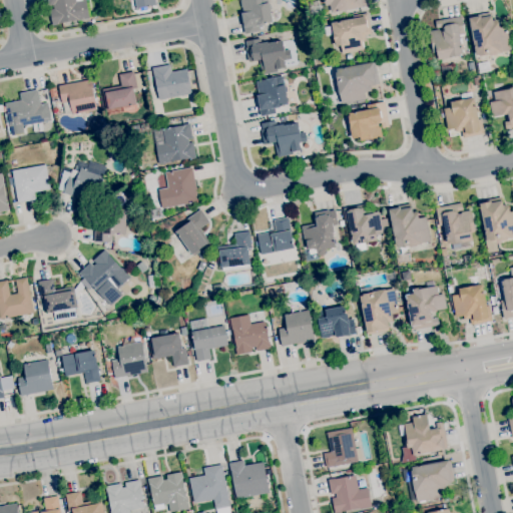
[(52,25),(49,10),(53,9),(52,5),(48,6),(46,0),(75,0),(76,1),(80,0),(85,0),(89,18),(52,25)]
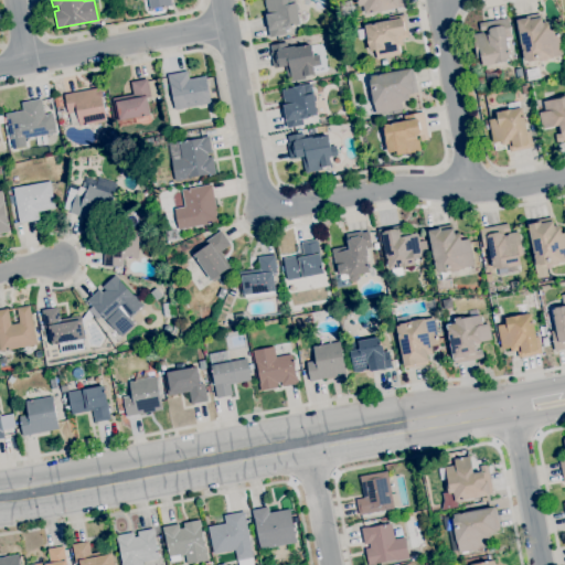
[(150,9),(148,0),(170,0),(171,4),(150,9)]
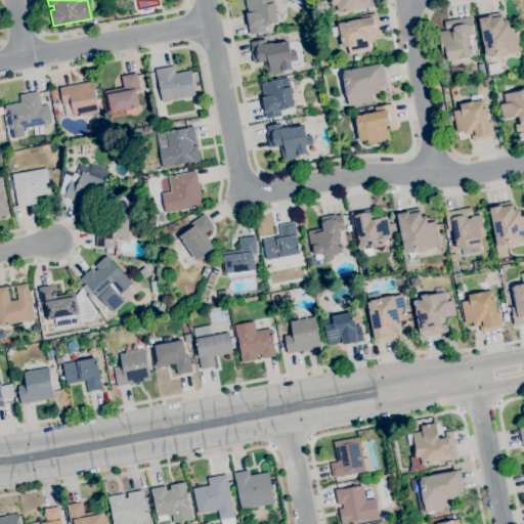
[(250,35),(245,14),(249,13),(247,7),(245,1),(246,1),(246,0),(273,0),(278,22),(270,24),(270,25),(268,26),(269,30),(265,31),(265,32),(250,35)]
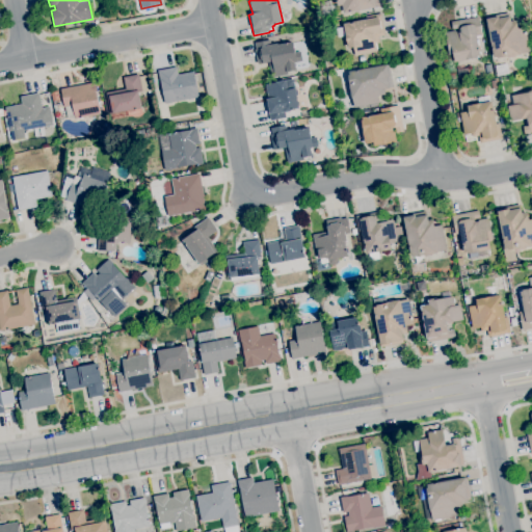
[(343,14),(342,5),(337,6),(336,0),(377,0),(379,6),(343,14)]
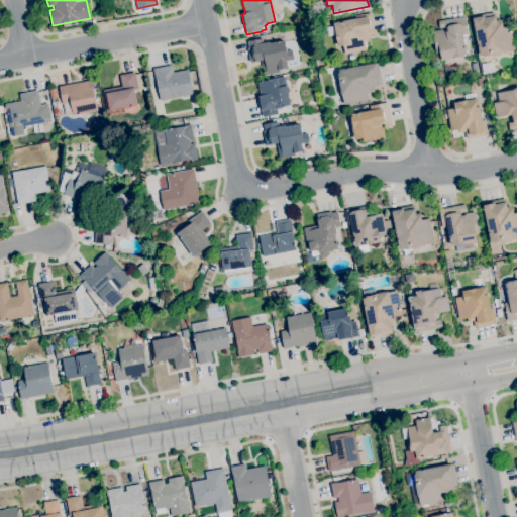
[(493,57),(493,54),(480,56),(472,18),(484,16),(483,14),(495,12),(496,20),(501,19),(503,27),(510,26),(514,49),(505,52),(505,53),(500,54),(500,55),(493,57)]
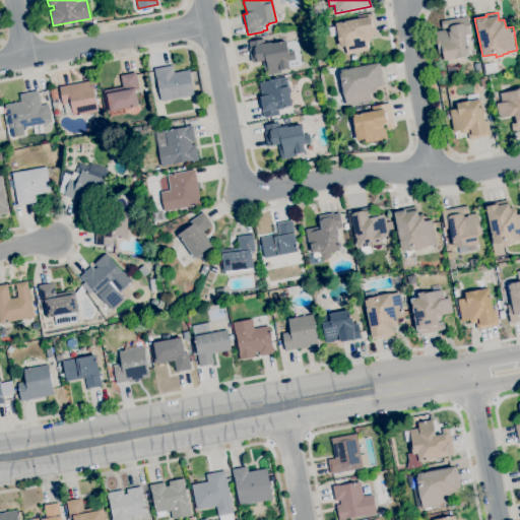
[(347,54),(345,46),(340,47),(337,35),(330,37),(329,27),(336,26),(335,23),(358,18),(356,16),(372,13),(376,35),(370,36),(371,42),(367,43),(368,50),(347,54)]
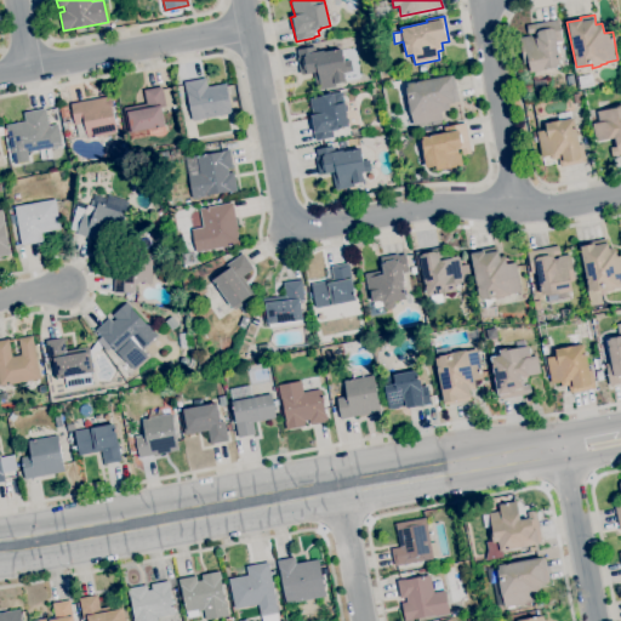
[(530,73),(529,63),(524,64),(519,38),(531,35),(531,36),(536,36),(535,33),(528,34),(527,26),(557,20),(562,41),(556,43),(560,64),(557,66),(557,67),(546,68),(546,69),(530,73)]
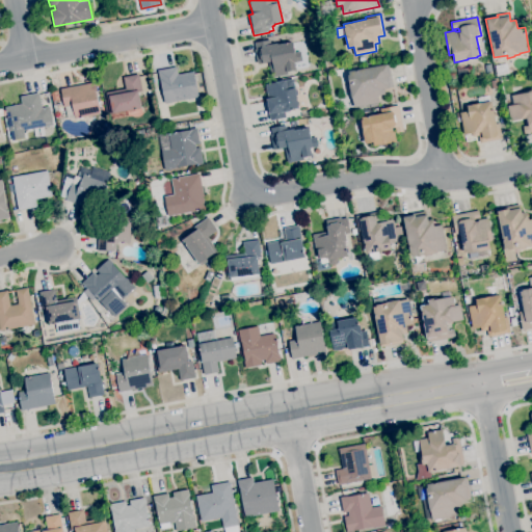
[(271,77),(268,61),(258,63),(257,60),(256,60),(254,49),(256,49),(255,43),(270,40),(270,45),(276,44),(277,45),(291,42),(293,52),(299,51),(301,61),(294,62),(295,70),(286,72),(287,75),(271,77)]
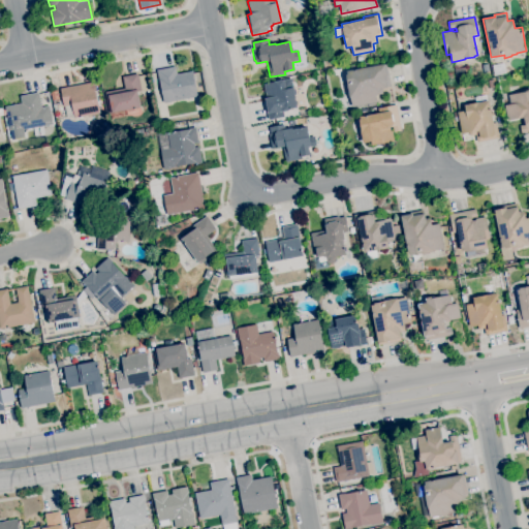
[(495,75),(492,65),(503,63),(505,73),(495,75)]
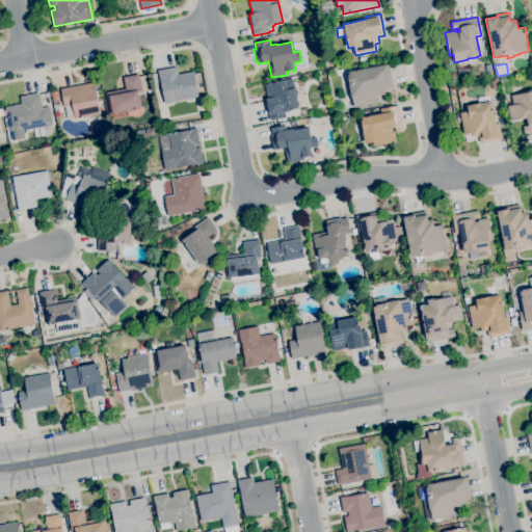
[(354,107),(352,99),(351,99),(348,85),(349,85),(348,76),(349,76),(348,72),(389,64),(393,87),(384,88),(386,95),(377,96),(379,103),(354,107)]
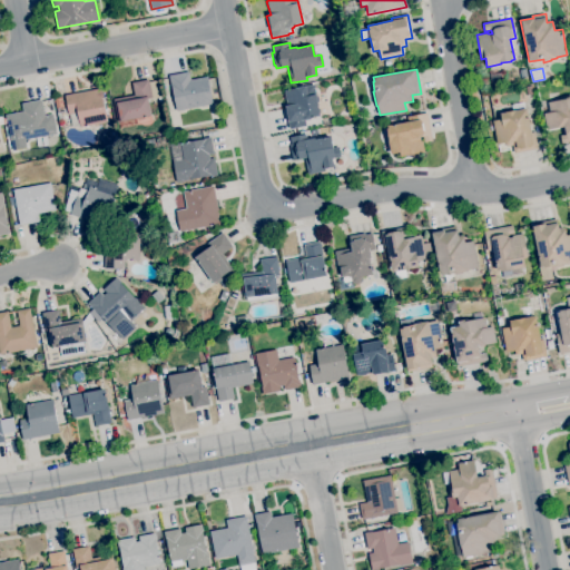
[(176,111),(169,76),(188,71),(190,80),(207,77),(213,104),(176,111)]
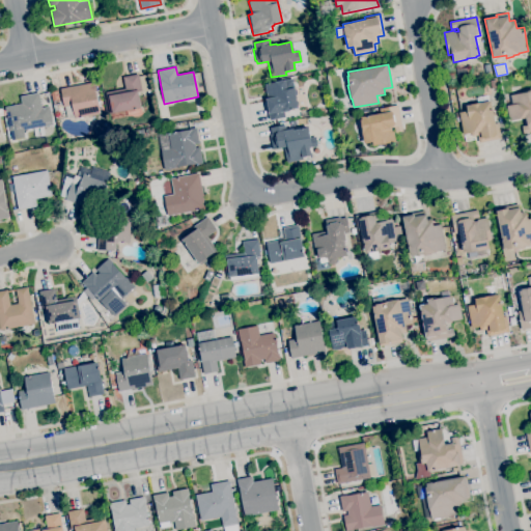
[(110,113),(106,92),(124,89),(122,77),(138,74),(138,77),(146,75),(149,90),(141,92),(140,91),(138,91),(141,107),(110,113)]
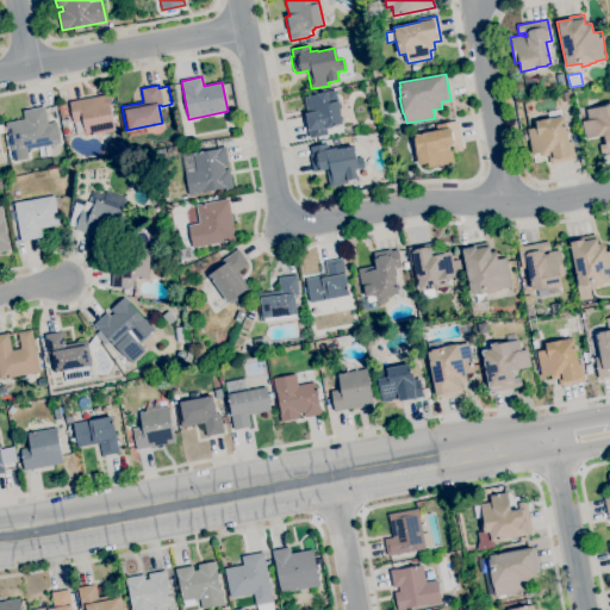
[(310,138),(309,134),(304,114),(307,113),(306,107),(305,107),(304,99),(305,99),(305,97),(336,91),(342,124),(332,125),(332,128),(325,129),(327,135),(310,138)]
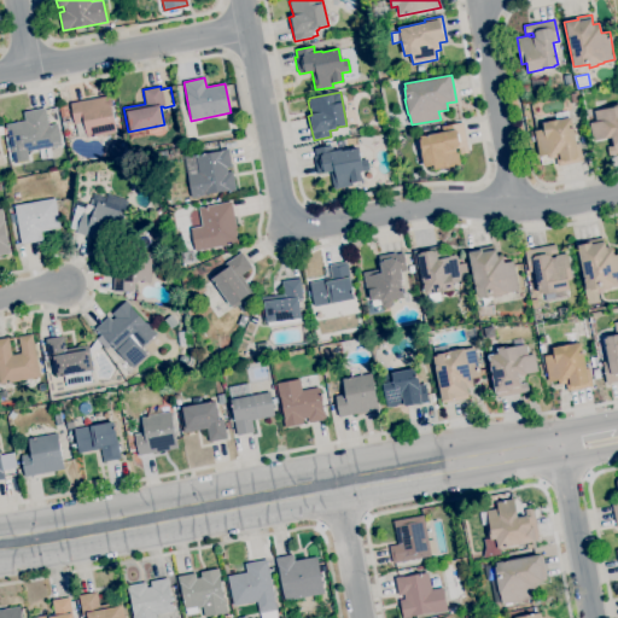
[(570,103),(569,93),(577,92),(578,101),(570,103)]
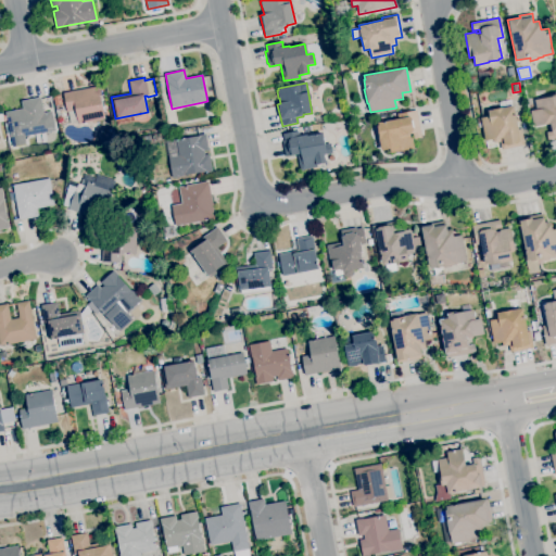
[(71,125),(68,112),(66,112),(63,93),(99,86),(104,119),(78,124),(77,124),(71,125)]
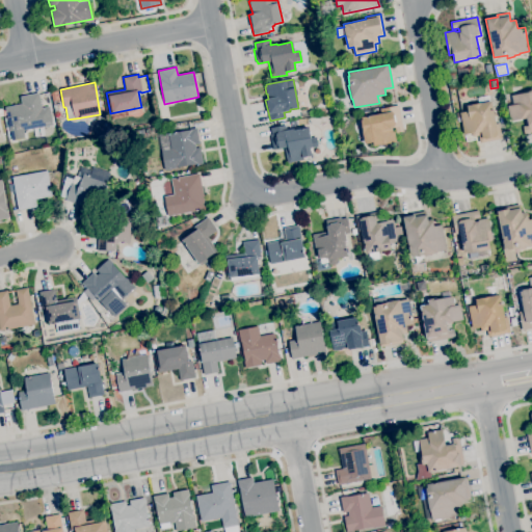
[(531,132),(524,134),(523,127),(528,126),(527,117),(510,122),(507,106),(513,105),(511,96),(529,92),(529,90),(531,89),(531,132)]
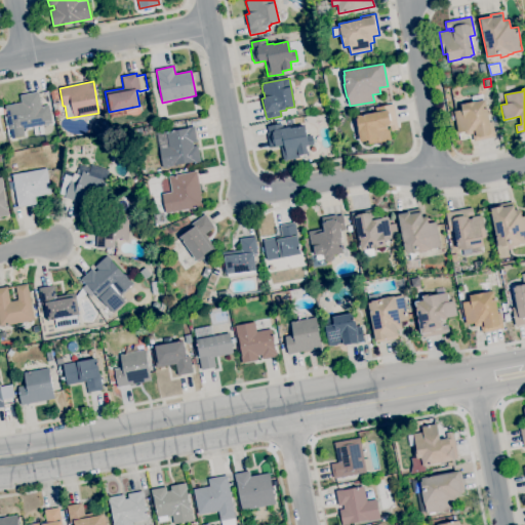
[(10,131),(6,113),(3,114),(2,109),(5,108),(5,106),(22,103),(19,95),(38,91),(44,124),(10,131)]
